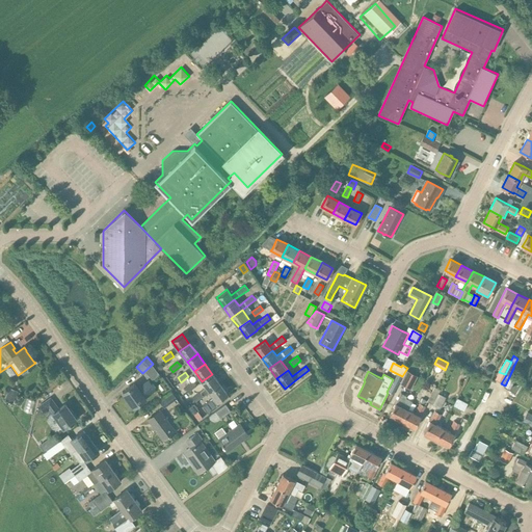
[(399,383),(407,388),(413,377),(405,373),(399,383)]
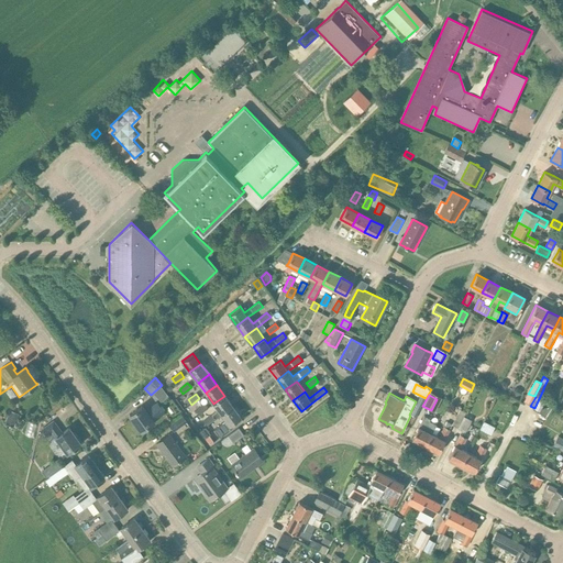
[(232,406),(224,396),(213,404),(219,410),(212,416),(211,415),(203,421),(207,426),(221,415),(232,406)]
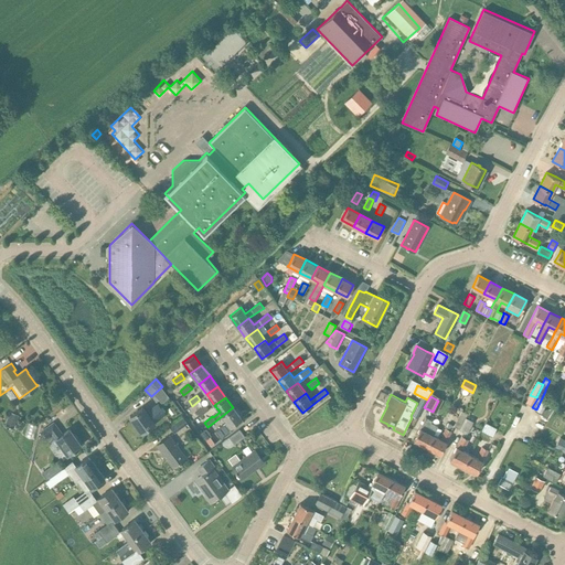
[(422,397),(413,416),(417,418),(427,400),(422,397)]
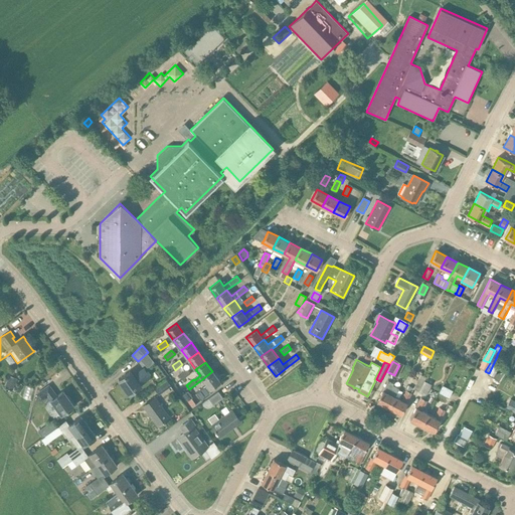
[(129,394),(137,388),(141,385),(140,384),(150,377),(144,369),(134,376),(130,371),(119,380),(129,394)]
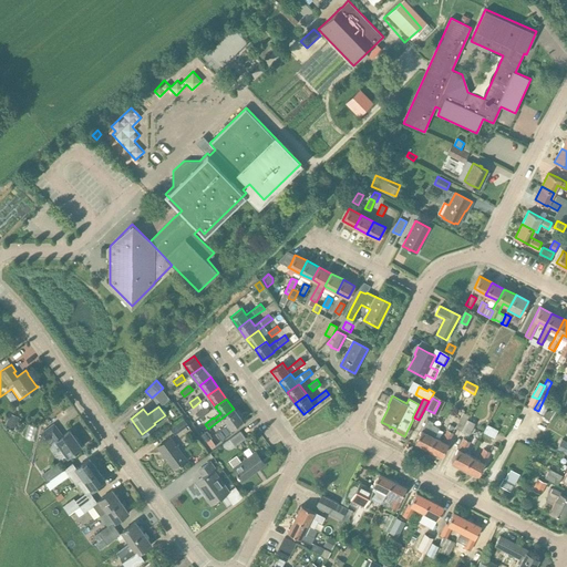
[(196,413),(200,419),(208,412),(205,406),(196,413)]
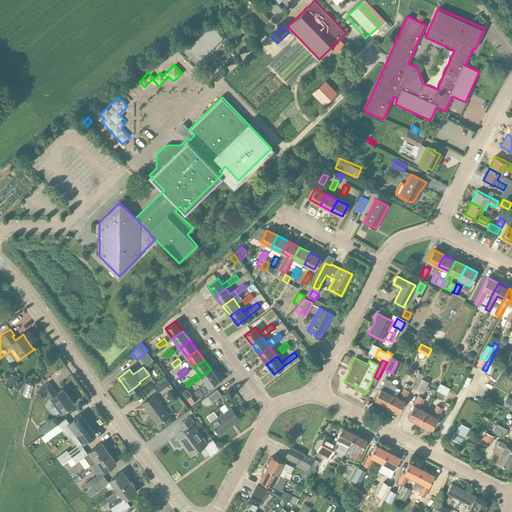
[(219,379),(211,369),(201,377),(205,382),(194,390),(200,398),(211,389),(209,386),(219,379)]
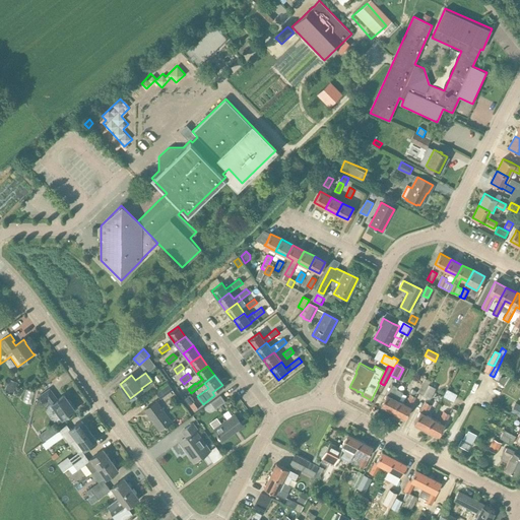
[(500,378),(498,381),(505,385),(510,377),(506,376),(500,378)]
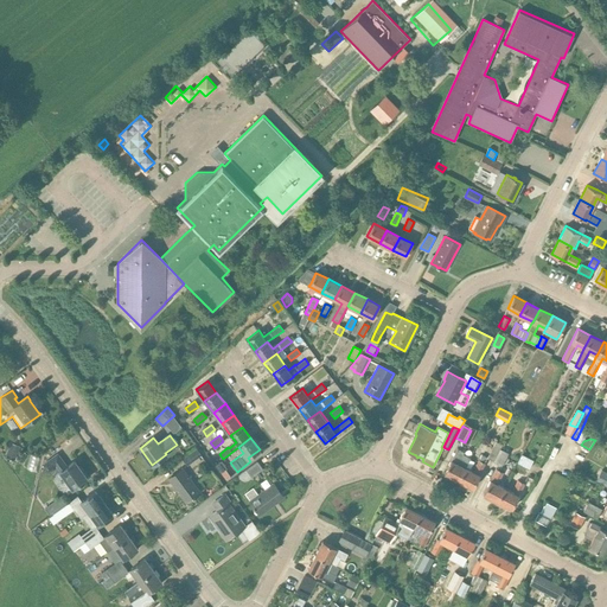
[(11,442),(5,457),(14,460),(20,446),(11,442)]
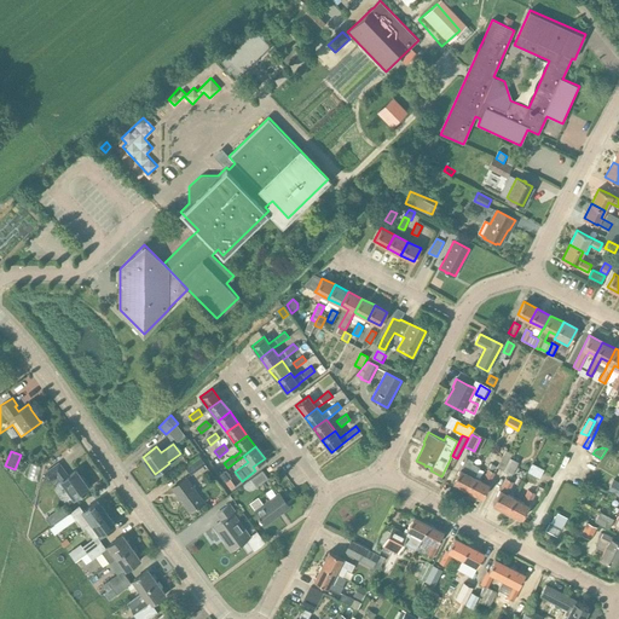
[(509,457),(510,458),(513,453),(505,451),(497,467),(502,469),(509,457)]
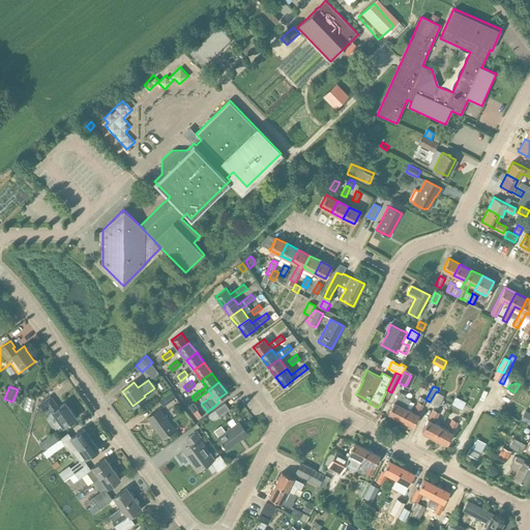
[(164,406),(176,398),(172,391),(159,401),(164,406)]
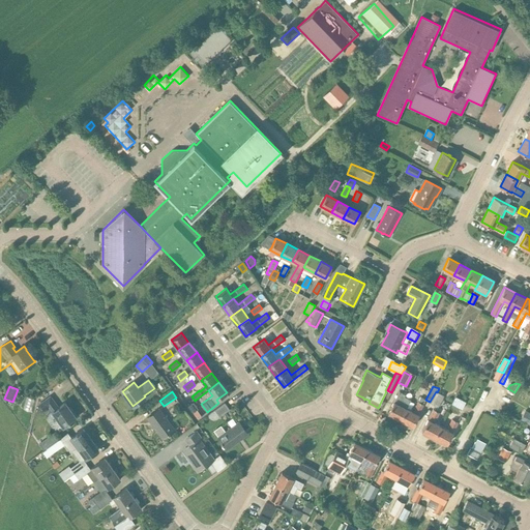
[(410,400),(404,396),(405,394),(400,391),(394,402),(393,402),(388,413),(401,419),(406,408),(410,400)]
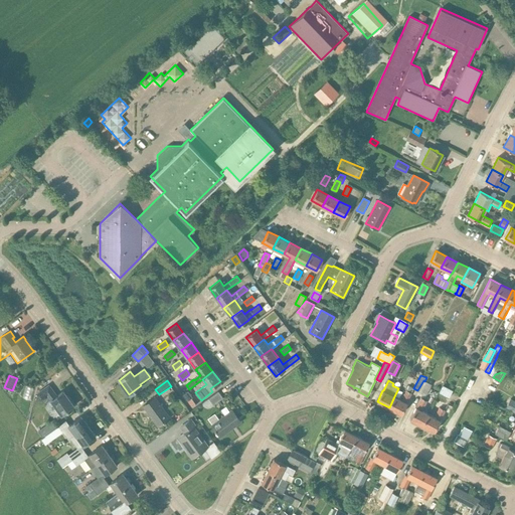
[(417,390),(418,391),(426,395),(432,384),(424,381),(423,380),(417,390)]
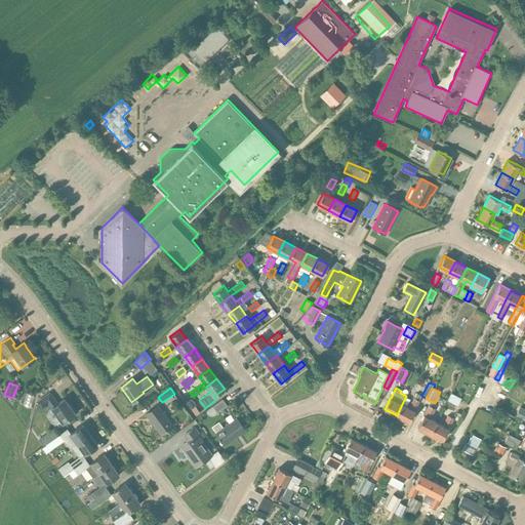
[(49,393),(41,399),(38,401),(42,407),(47,404),(51,410),(52,409),(56,415),(52,418),(58,426),(75,413),(65,399),(56,405),(52,400),(54,399),(49,393)]
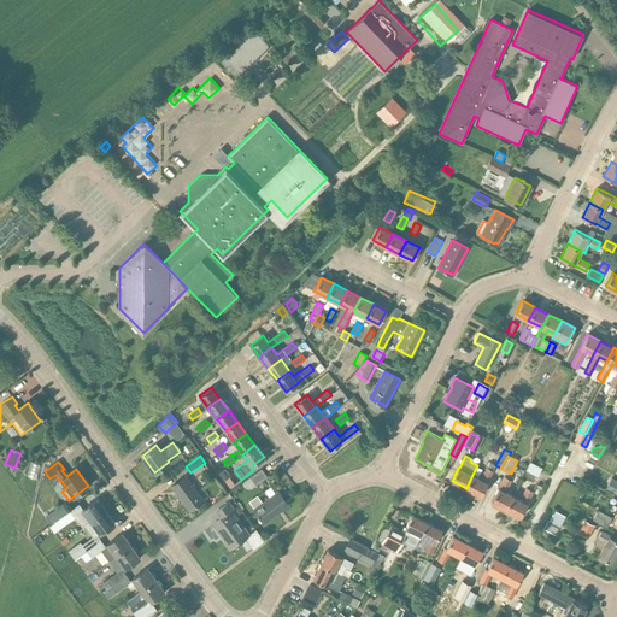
[(530,462),(527,470),(538,476),(542,468),(530,462)]
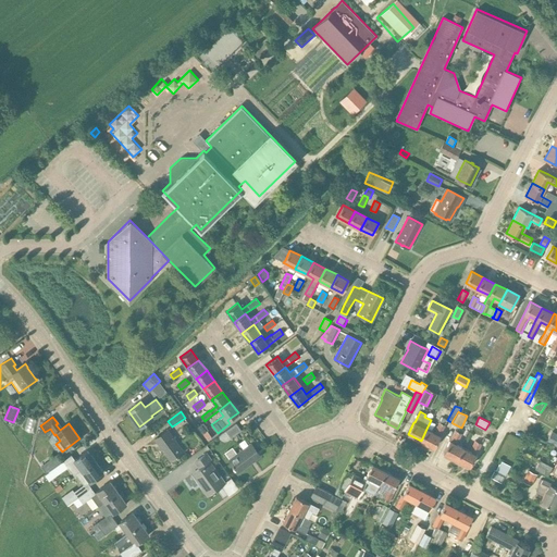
[(434,433),(426,429),(421,441),(434,448),(440,436),(440,435),(447,421),(442,418),(434,433)]
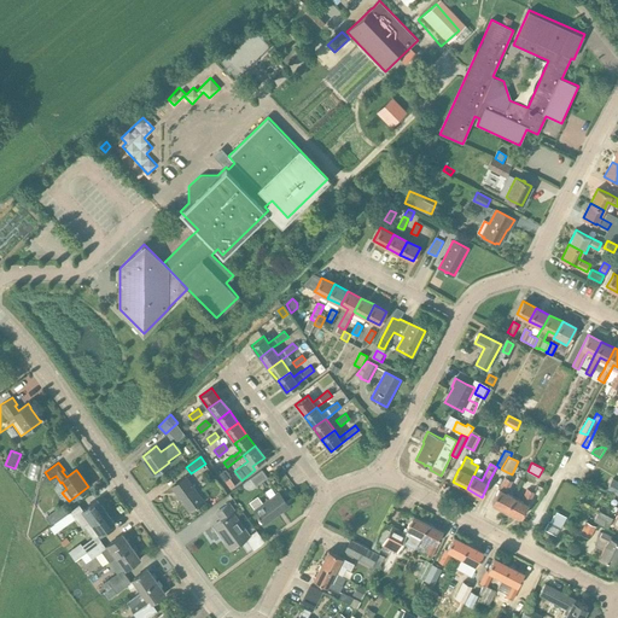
[(219,473),(225,482),(232,477),(225,468),(219,473)]
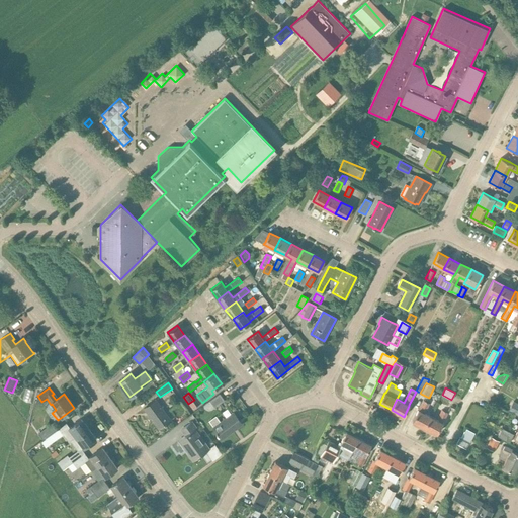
[(225,400),(220,394),(209,401),(214,408),(225,400)]
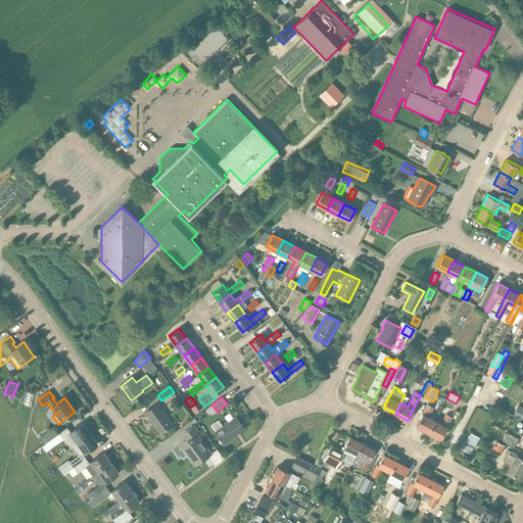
[(157,403),(153,407),(145,413),(160,433),(173,424),(157,403)]
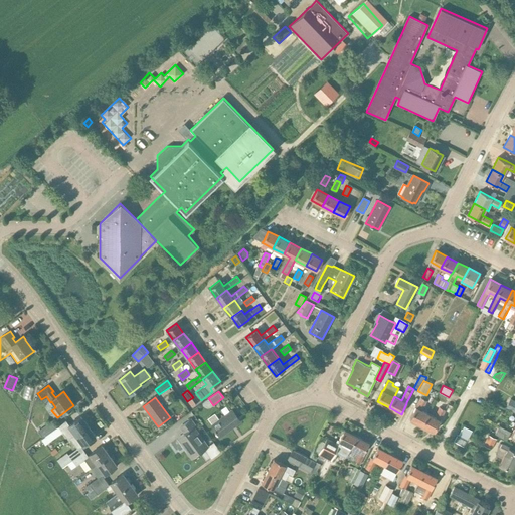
[(421,427),(427,414),(421,410),(426,400),(421,397),(416,408),(415,407),(410,418),(416,422),(415,424),(421,427)]
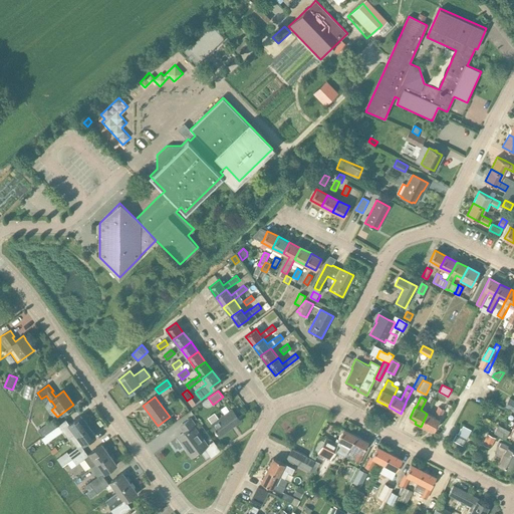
[(513,401),(509,399),(504,407),(513,412),(513,401)]
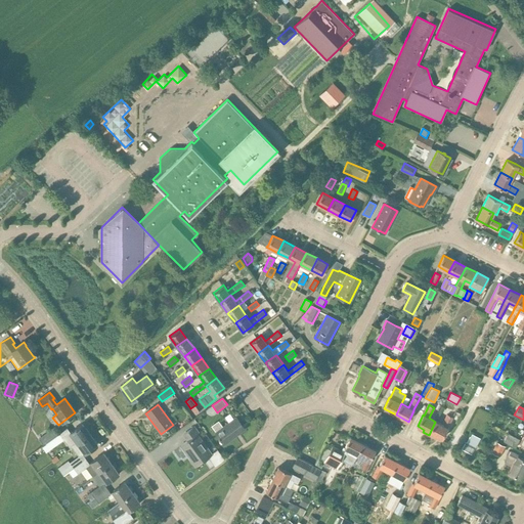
[(453,416),(457,418),(462,410),(456,408),(453,416)]
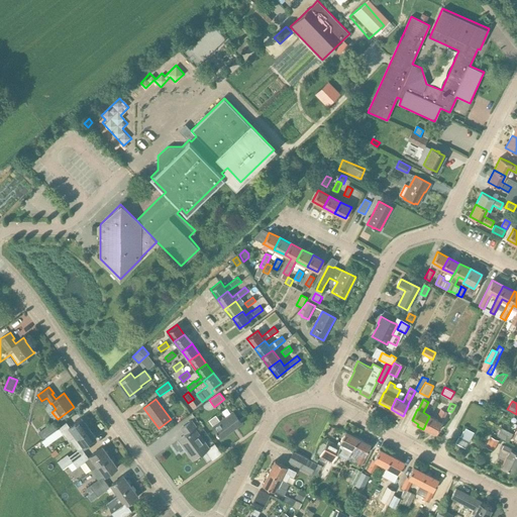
[(435,419),(429,416),(423,429),(428,432),(429,429),(436,433),(441,422),(441,421),(446,411),(441,408),(435,419)]
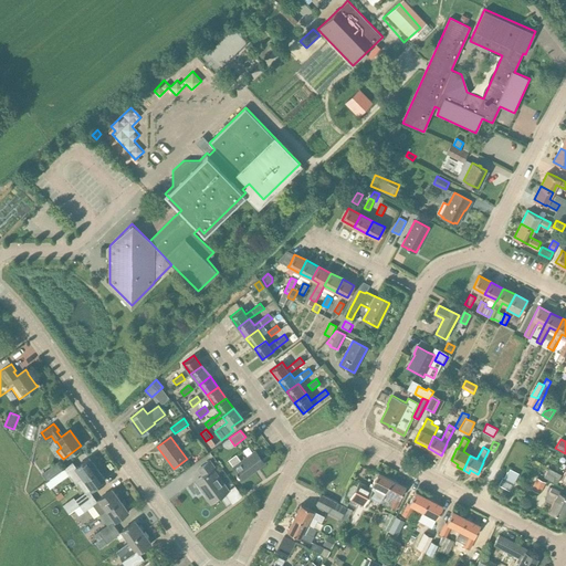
[(254,450),(232,467),(242,480),(264,463),(254,450)]
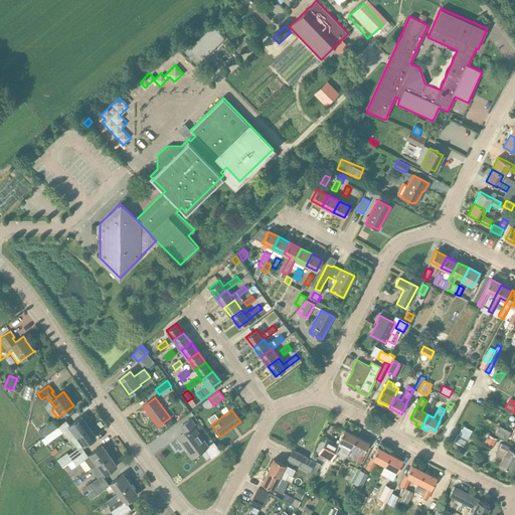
[(62,431),(62,432),(66,436),(68,435),(71,439),(76,435),(89,426),(80,415),(67,425),(64,422),(42,440),(45,444),(62,431)]
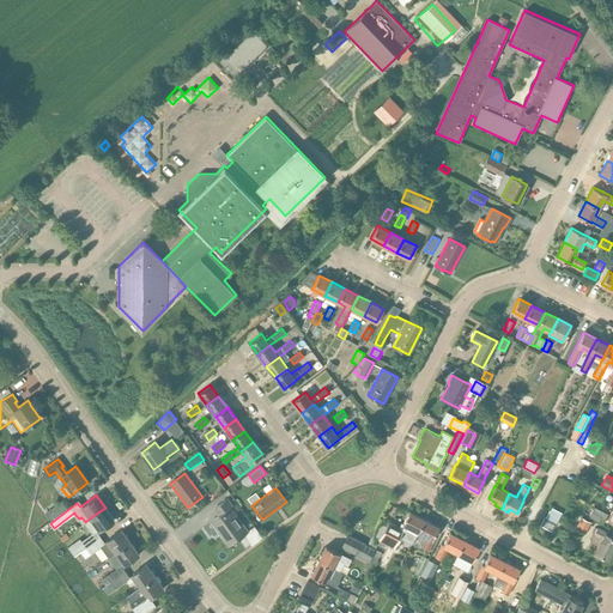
[(62,499),(54,507),(59,514),(68,508),(62,499)]
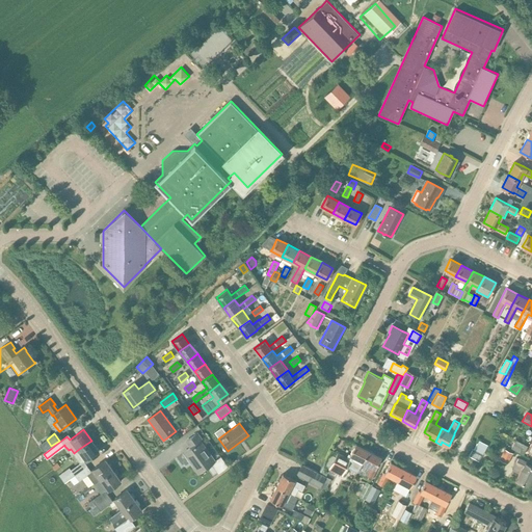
[(196,433),(194,435),(186,442),(191,447),(184,453),(189,460),(190,458),(200,472),(214,461),(200,442),(202,440),(196,433)]
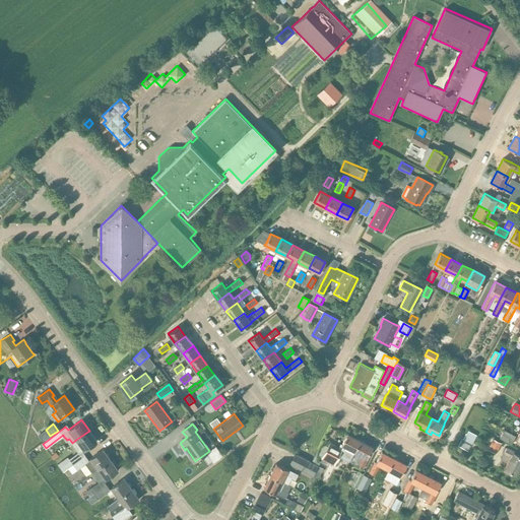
[(96,441),(89,431),(77,439),(84,450),(96,441)]
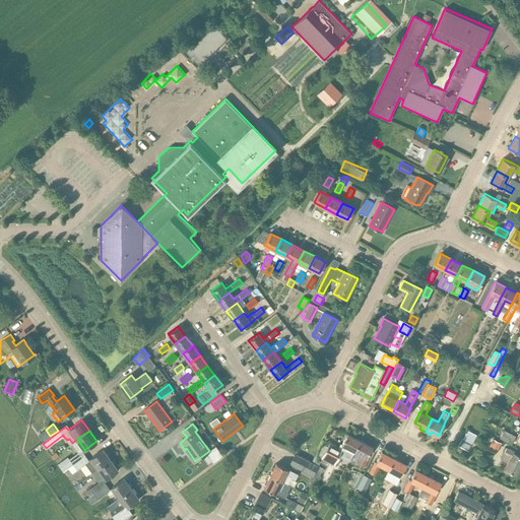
[(466,433),(462,440),(461,439),(458,446),(468,451),(476,436),(468,431),(467,434),(466,433)]
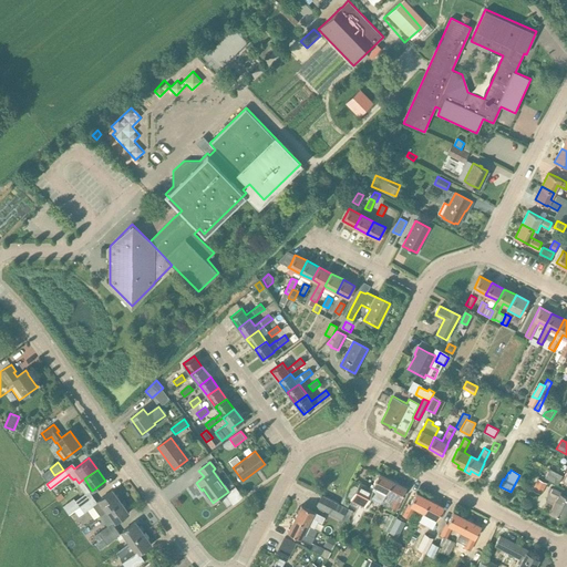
[(562,476),(548,470),(545,478),(557,484),(562,476)]
